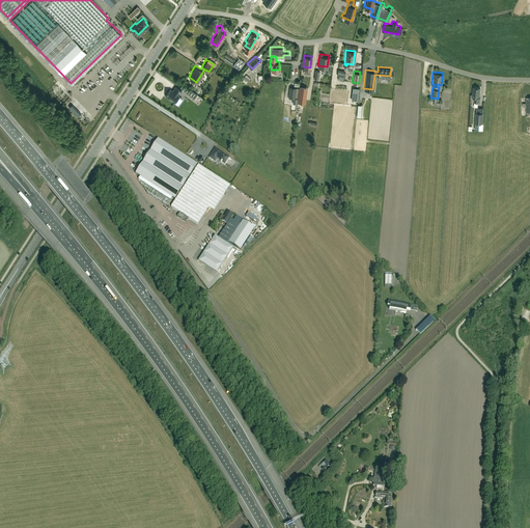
[(169,86),(164,93),(173,100),(178,93),(177,92),(180,88),(174,84),(171,88),(169,86)]
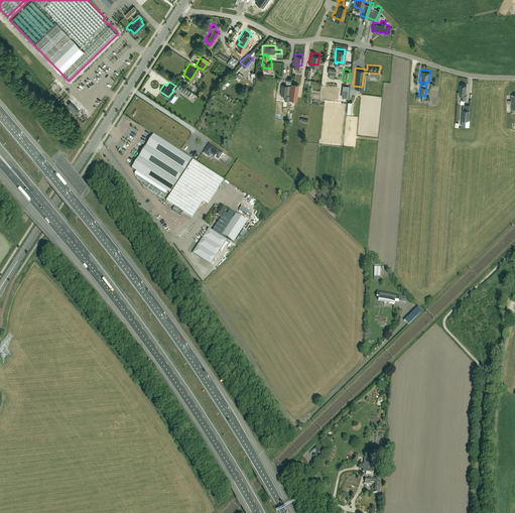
[(179,82),(176,85),(181,89),(187,94),(190,90),(184,86),(179,82)]
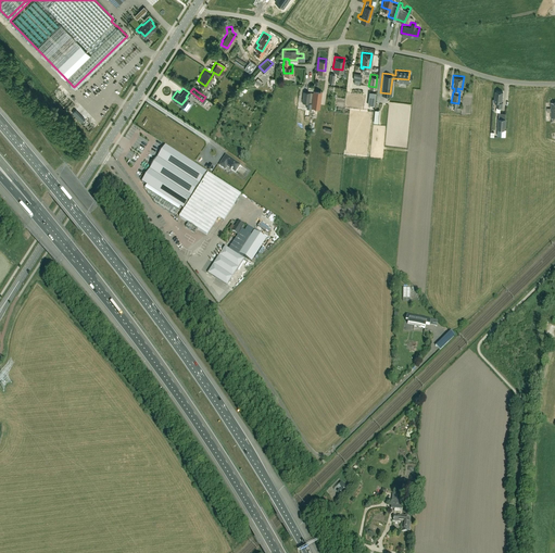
[(320,88),(312,88),(310,104),(319,105),(320,88)]
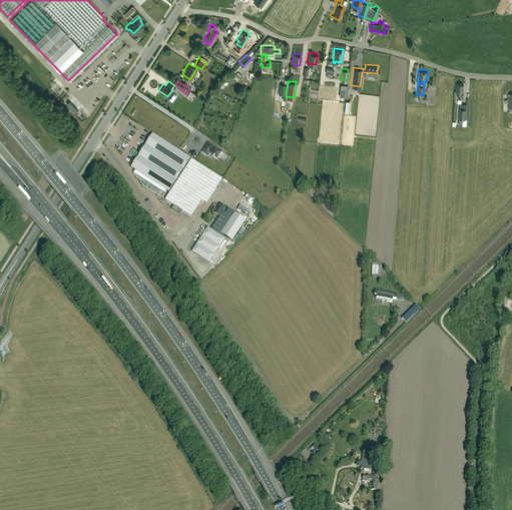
[(288,83),(279,82),(278,92),(287,93),(288,83)]
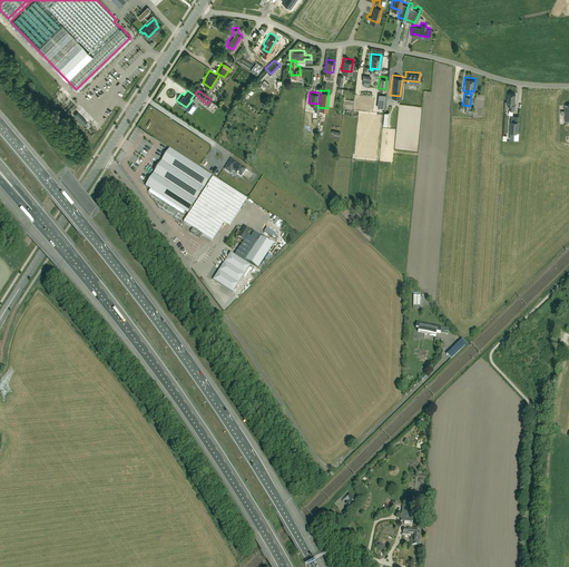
[(560,111),(563,111),(563,118),(568,117),(568,101),(563,103),(563,108),(559,108),(560,111)]
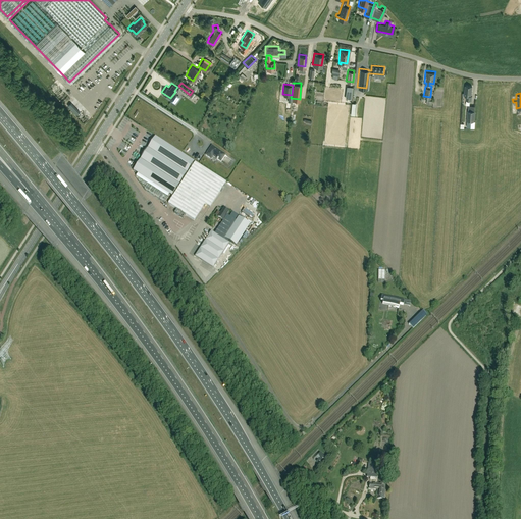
[(172,104),(168,109),(172,112),(176,107),(172,104)]
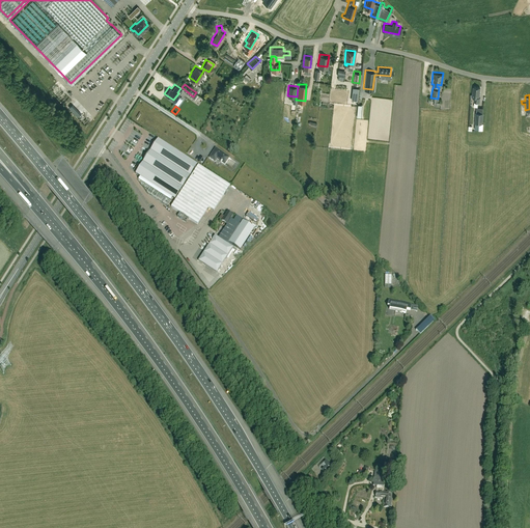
[(474,120),(473,127),(481,128),(481,121),(482,111),(474,110),(474,120)]
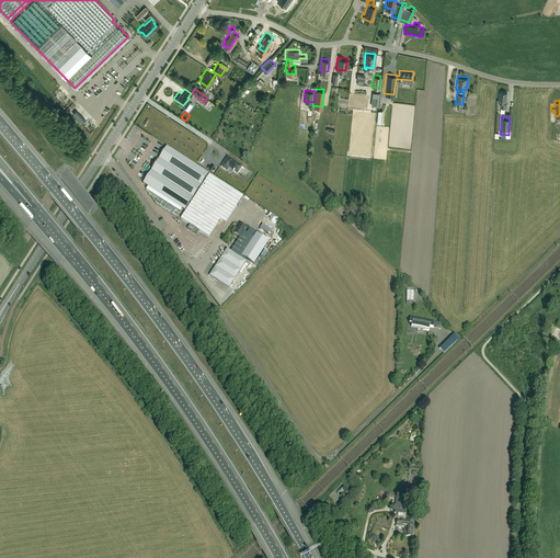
[(166,144),(143,181),(183,207),(204,175),(205,177),(206,174),(205,174),(207,170),(166,144)]
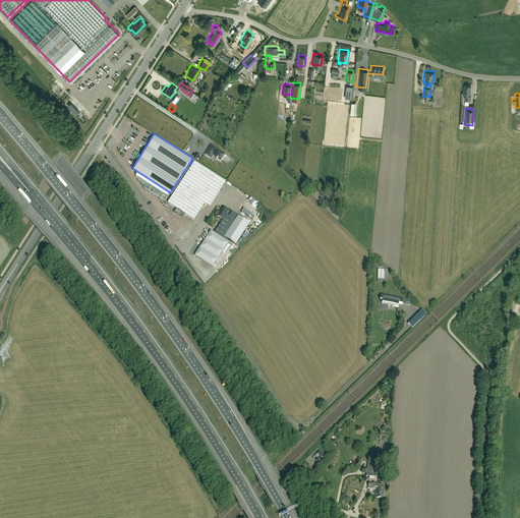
[(224,152),(211,142),(206,149),(206,150),(205,152),(210,156),(212,153),(219,159),(224,152)]
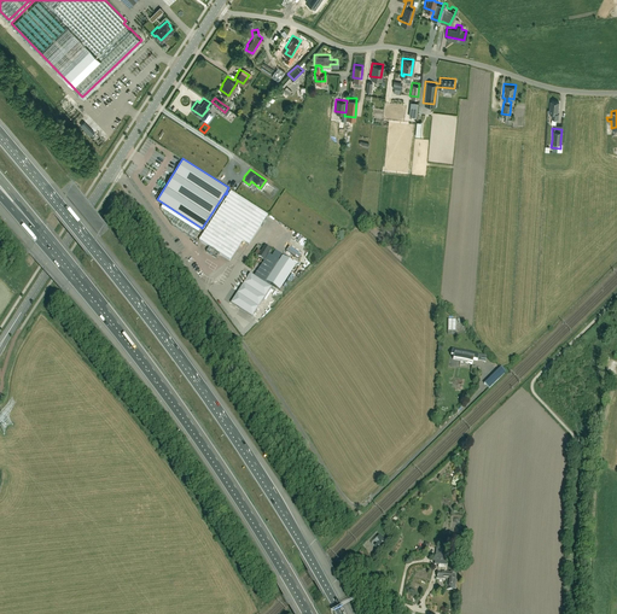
[(266,211),(230,188),(227,192),(226,194),(203,228),(202,231),(197,238),(208,244),(205,249),(215,255),(217,251),(228,257),(240,238),(246,241),(266,211)]
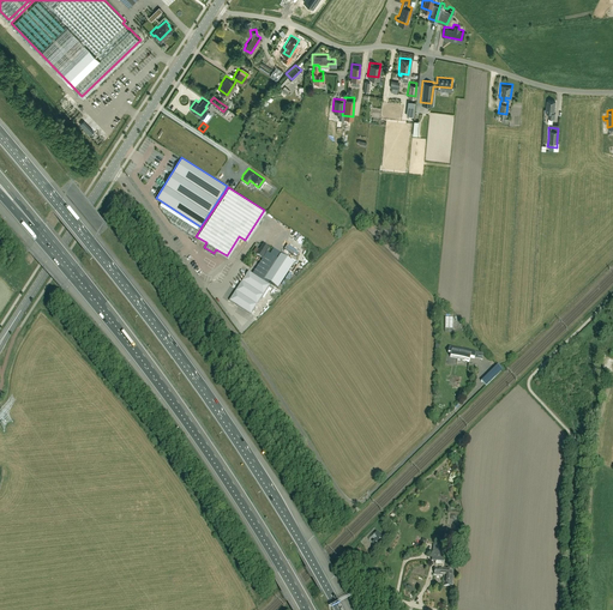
[(260,255),(268,246),(262,241),(254,252),(260,255)]
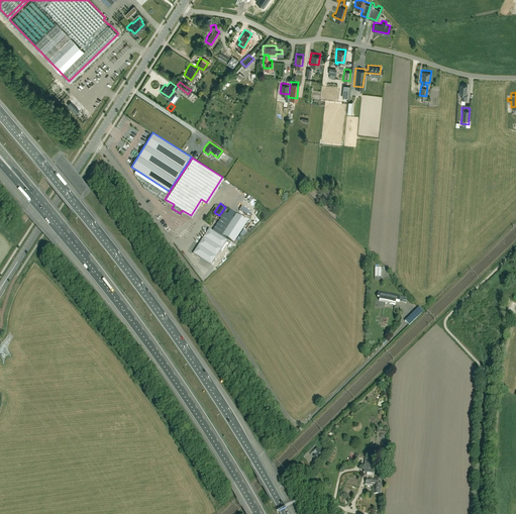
[(235,212),(221,233),(223,234),(222,235),(224,236),(225,235),(232,240),(246,219),(235,212)]
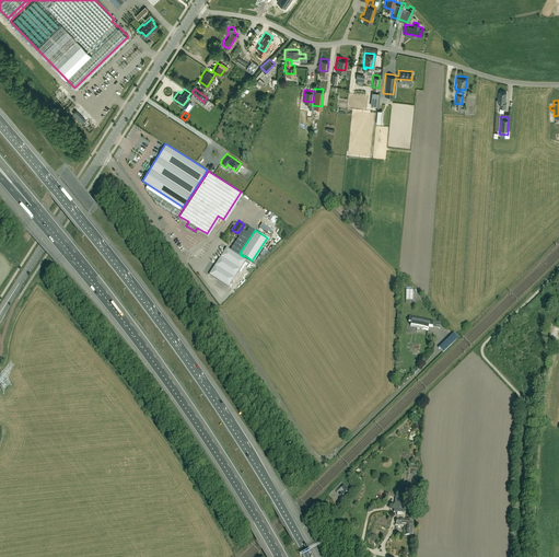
[(208,273),(226,283),(244,257),(224,245),(208,273)]
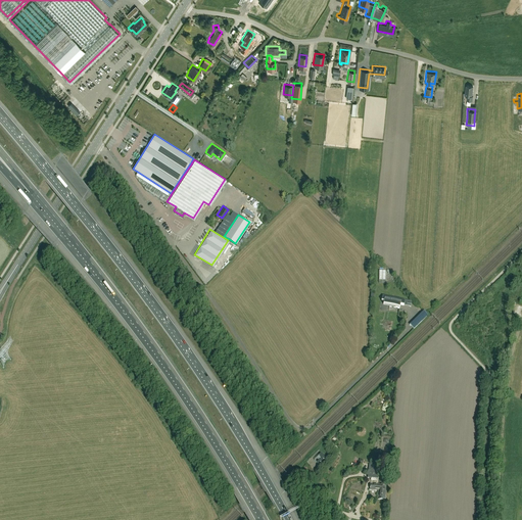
[(404,297),(381,292),(380,298),(383,298),(382,302),(398,305),(399,301),(402,302),(404,297)]
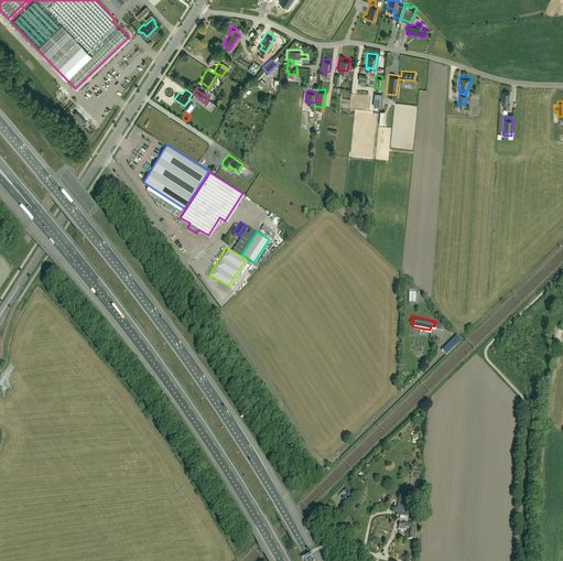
[(459,338),(455,334),(441,347),(445,352),(459,338)]
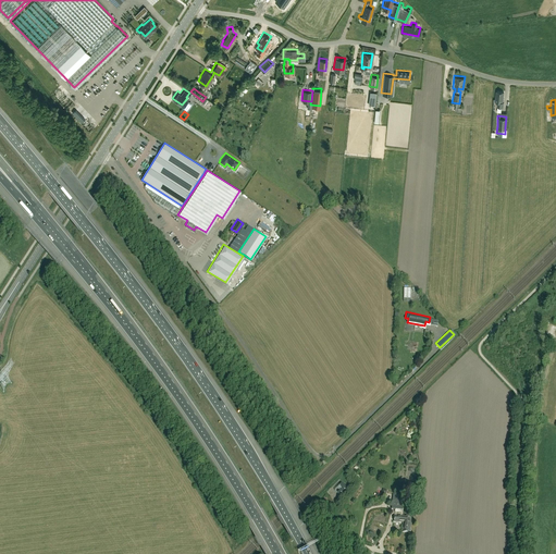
[(347,487),(341,480),(338,482),(341,485),(336,490),(340,494),(347,487)]
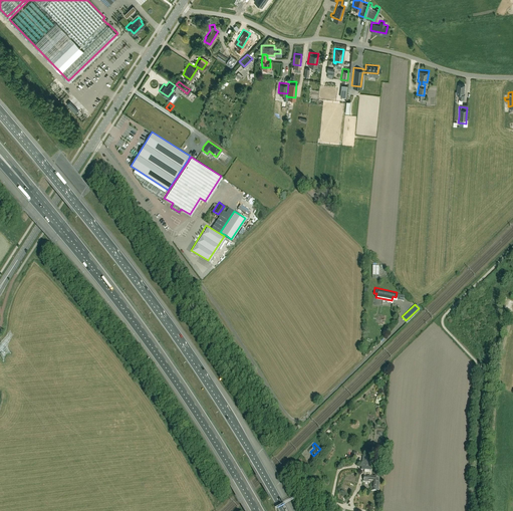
[(359,467),(369,468),(370,458),(360,457),(359,467)]
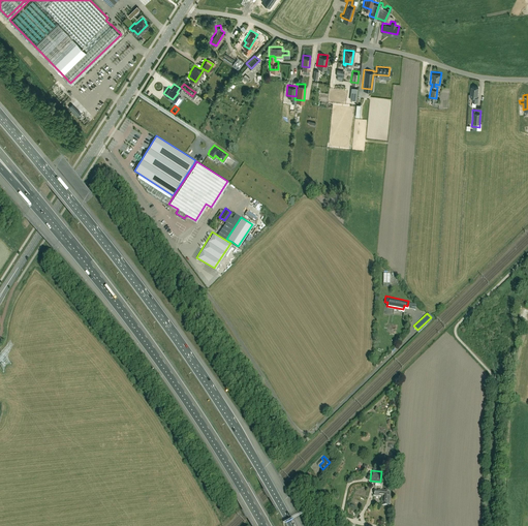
[(387,499),(389,489),(373,487),(372,493),(381,494),(380,502),(387,503),(387,502),(389,502),(389,499),(387,499)]
